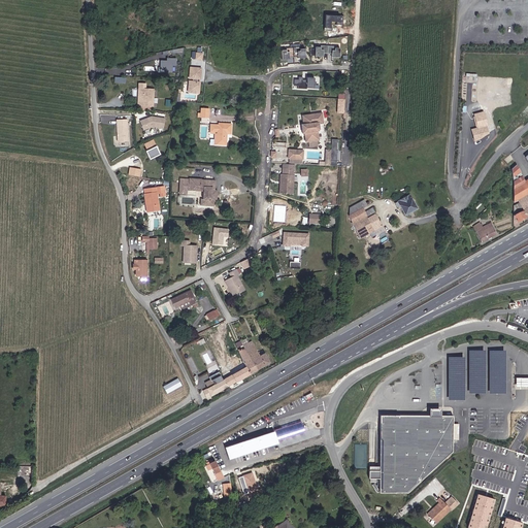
[(322,46),(317,46),(317,57),(325,57),(325,50),(322,50),(322,46)]
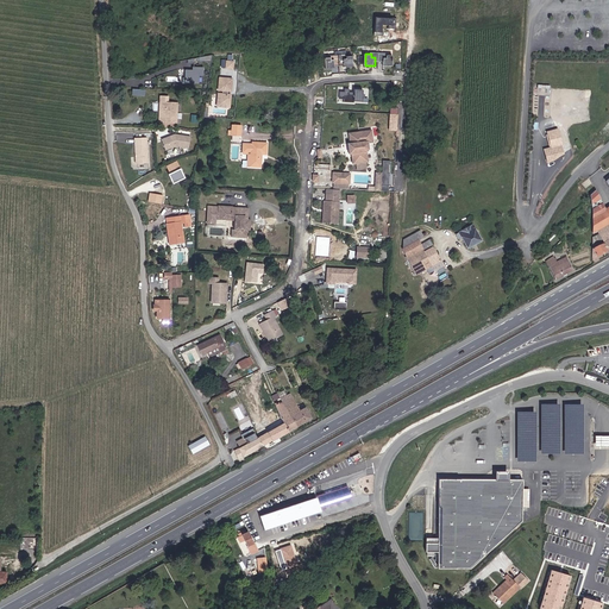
[(355,67),(355,55),(347,56),(347,58),(345,58),(345,68),(355,67)]
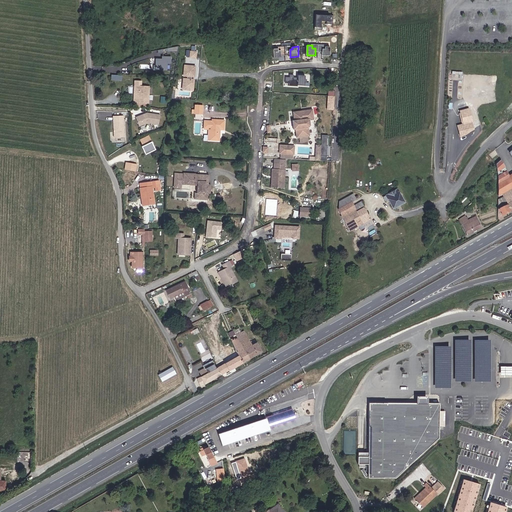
[(331,56),(331,46),(326,46),(326,48),(323,48),(322,55),(331,56)]
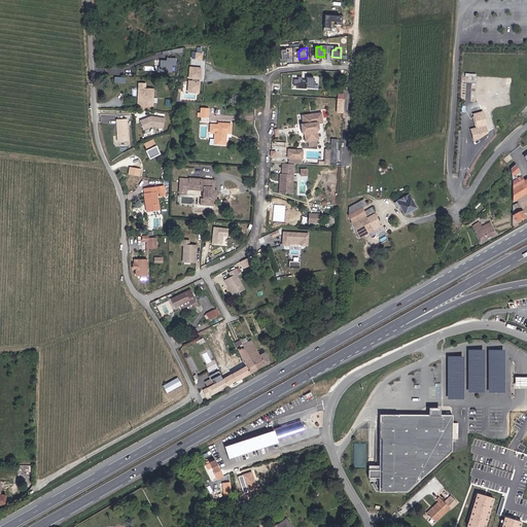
[(288,48),(282,48),(282,59),(290,59),(290,51),(288,51),(288,48)]
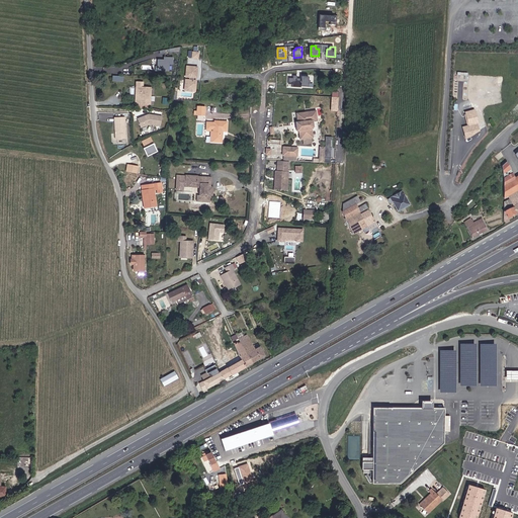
[(174,65),(173,57),(164,57),(164,60),(158,60),(158,69),(169,69),(169,65),(174,65)]
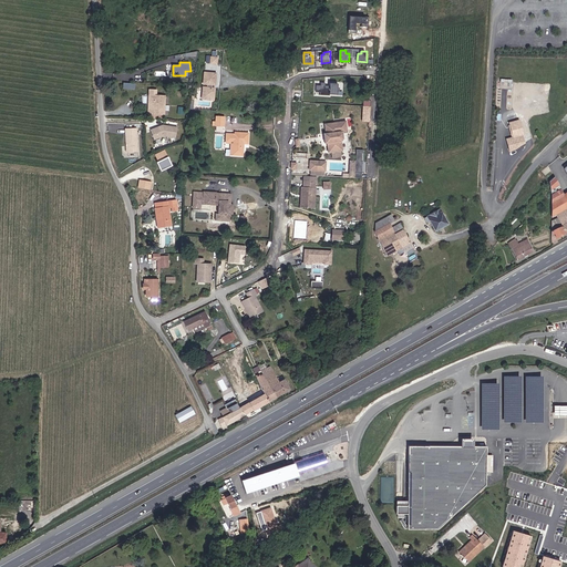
[(217,73),(204,72),(202,100),(215,101),(217,73)]
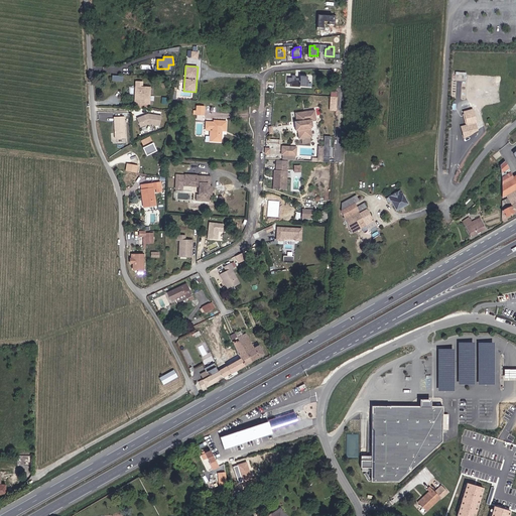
[(308,86),(308,76),(292,75),(292,78),(288,78),(288,84),(291,84),(291,87),(300,88),(300,86),(308,86)]
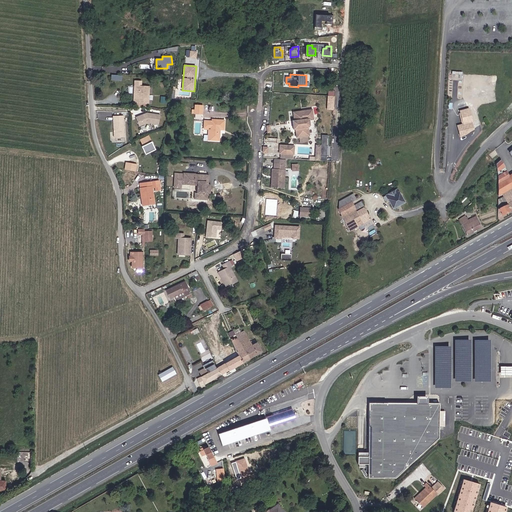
[(150,103),(150,85),(134,85),(134,103),(150,103)]
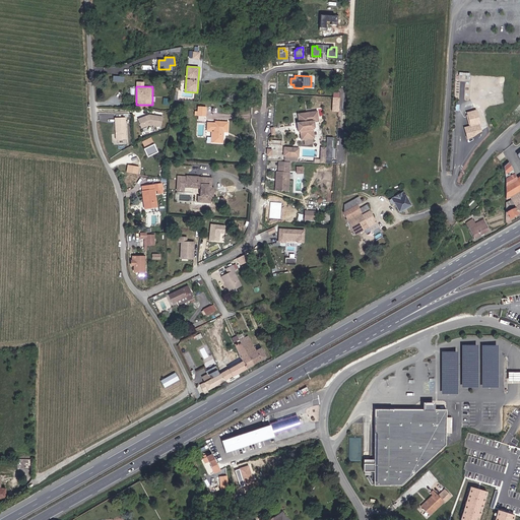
[(206,116),(207,107),(198,106),(197,116),(206,116)]
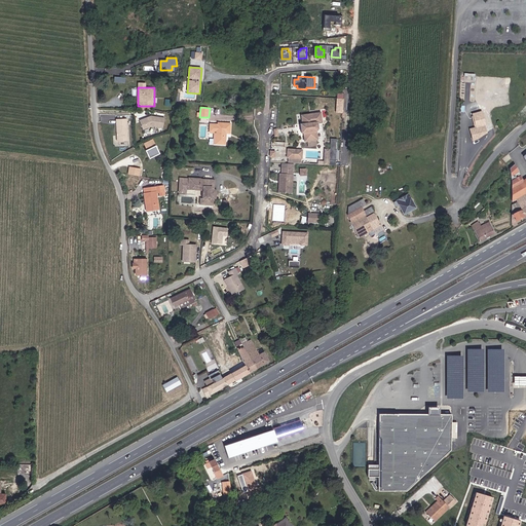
[(487,133),(482,111),(472,114),(476,127),(470,128),(473,142),(487,133)]
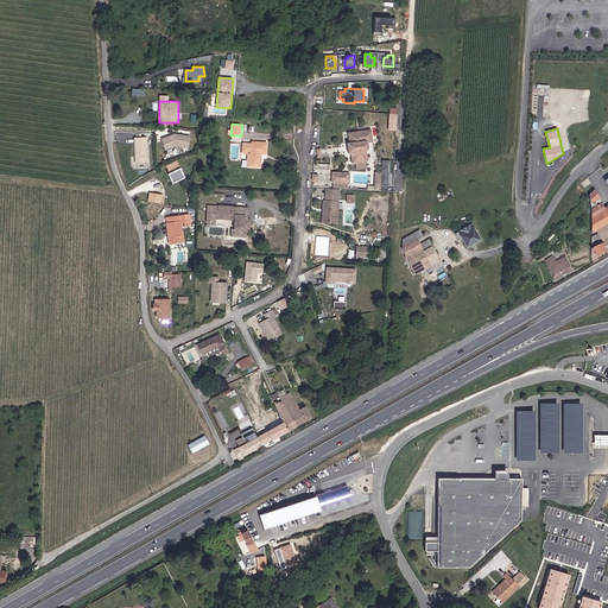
[(372,130),(349,133),(349,143),(348,144),(349,153),(352,153),(353,163),(368,160),(367,152),(368,150),(368,143),(374,143),(372,130)]
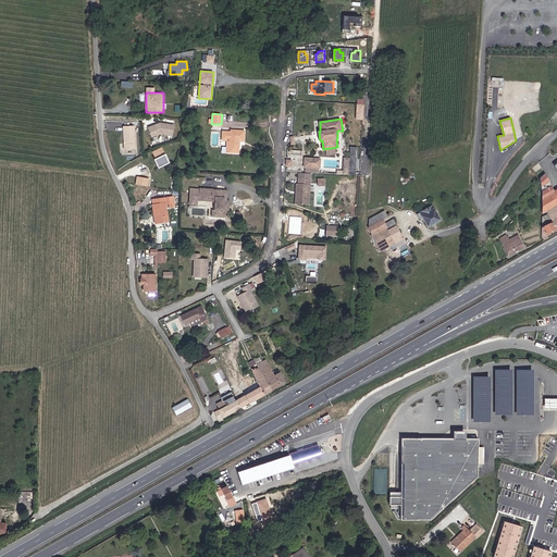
[(161,122),(148,127),(152,138),(162,134),(173,135),(174,124),(161,122)]
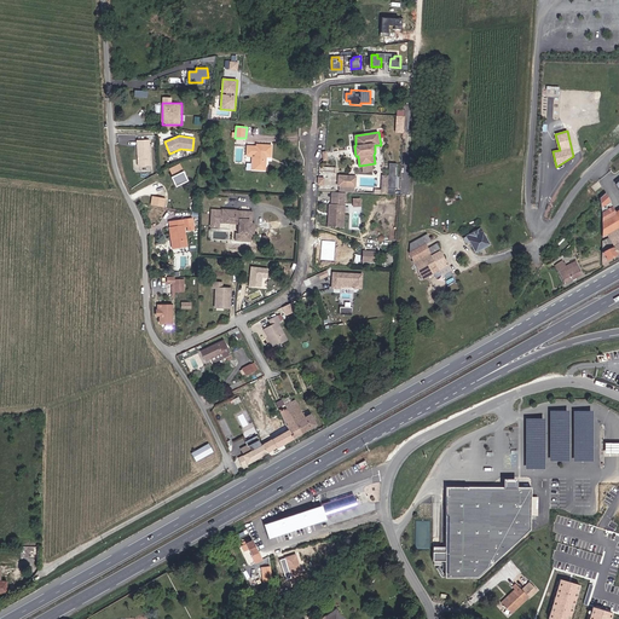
[(151,166),(150,139),(137,140),(138,166),(151,166)]
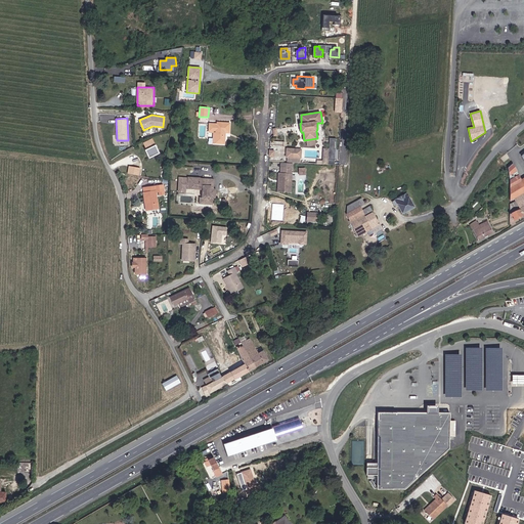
[(217,124),(210,123),(209,132),(214,132),(213,143),(226,144),(226,133),(230,133),(230,123),(217,122),(217,124)]
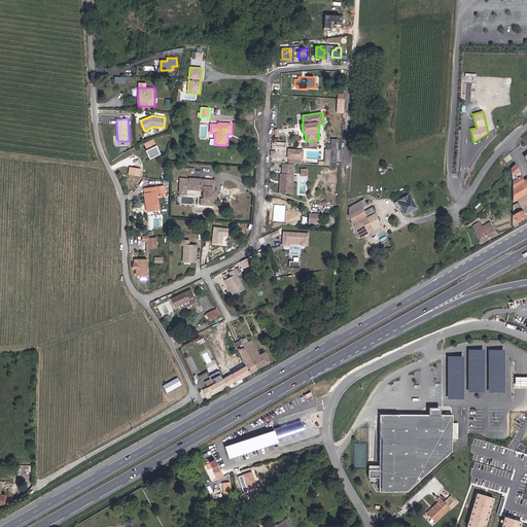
[(161,153),(153,139),(143,144),(149,159),(161,153)]
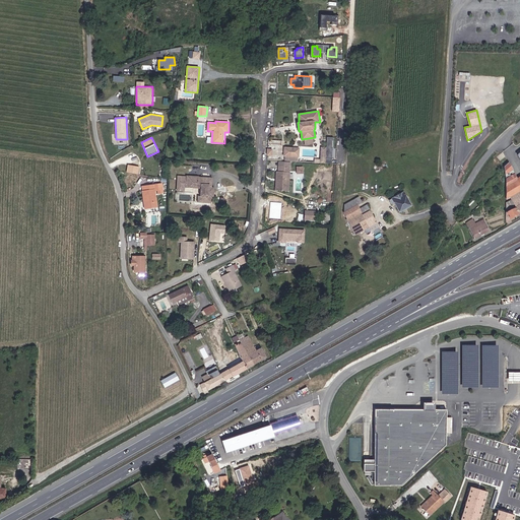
[(300,147),(284,146),(284,156),(300,157),(300,147)]
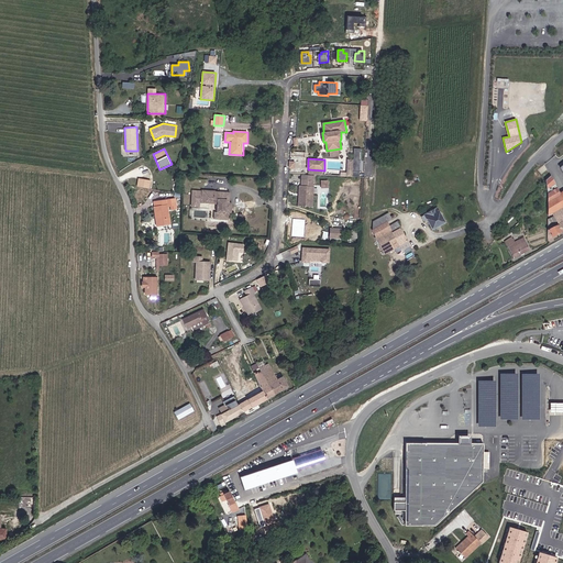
[(316,175),(302,174),(301,185),(299,185),(298,206),(313,207),(316,175)]
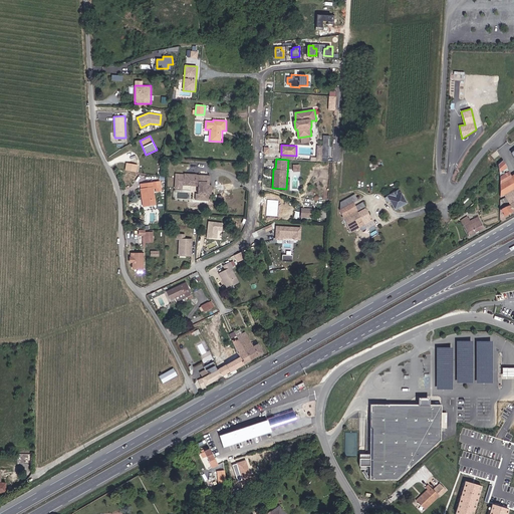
[(500,172),(506,167),(501,161),(495,166),(500,172)]
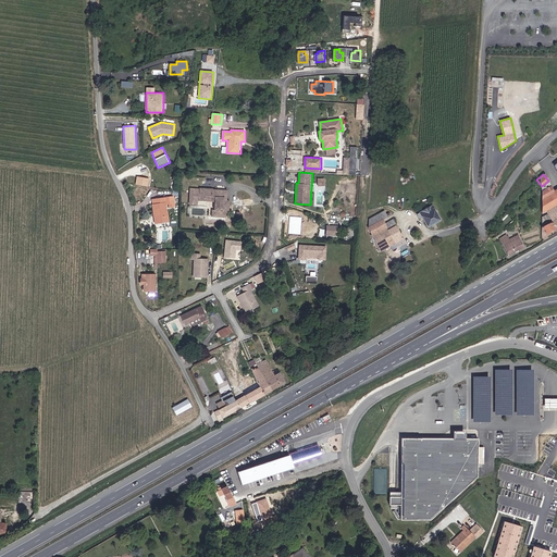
[(149,178),(137,176),(135,186),(148,187),(149,178)]
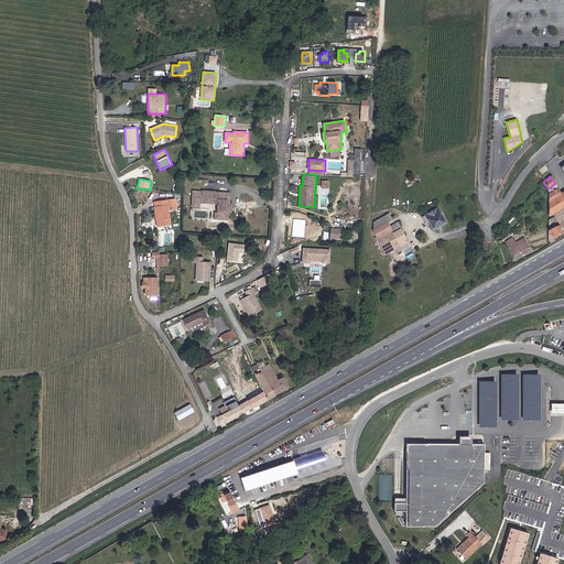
[(563,197),(559,188),(550,194),(550,216),(553,214),(560,226),(550,230),(555,237),(563,230),(563,197)]
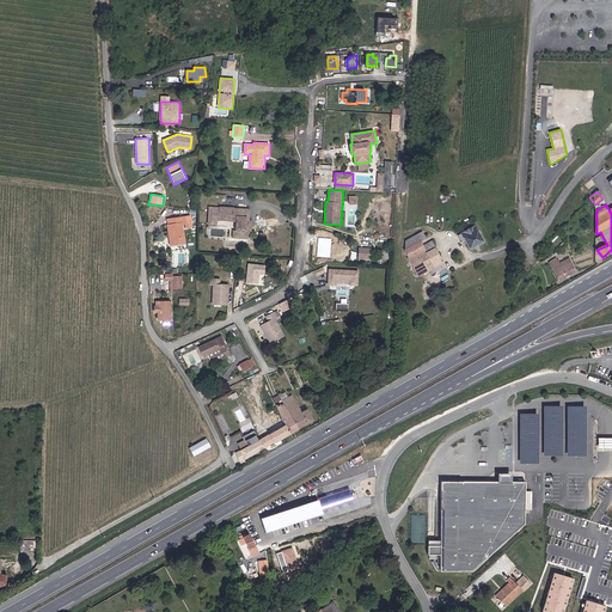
[(250,208),(209,206),(208,225),(221,225),(222,221),(236,221),(236,231),(233,231),(233,237),(249,238),(250,232),(252,232),(252,220),(250,220),(250,208)]
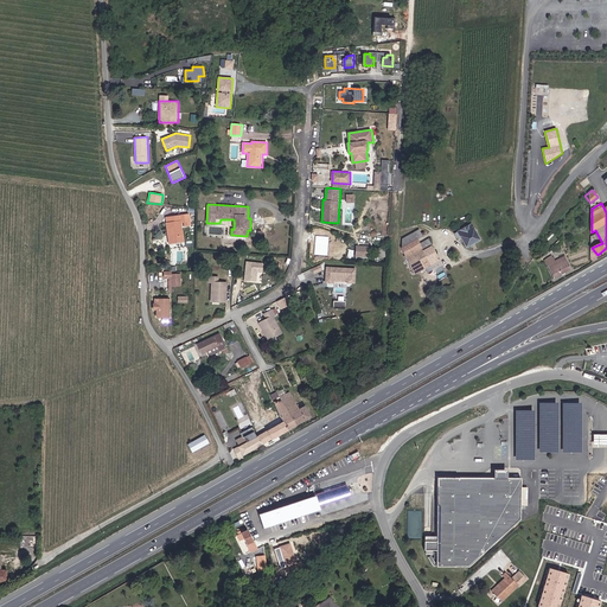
[(190,213),(166,217),(170,243),(185,242),(181,223),(184,223),(185,227),(192,225),(190,213)]
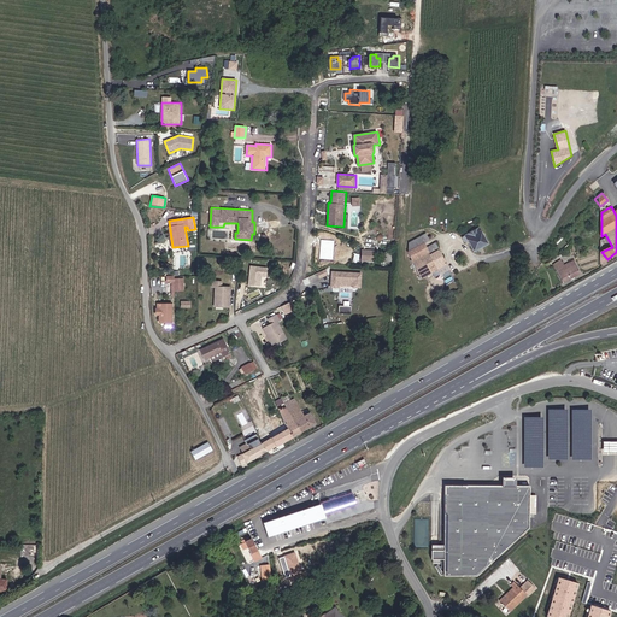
[(480,227),(464,235),(474,252),(488,244),(480,227)]
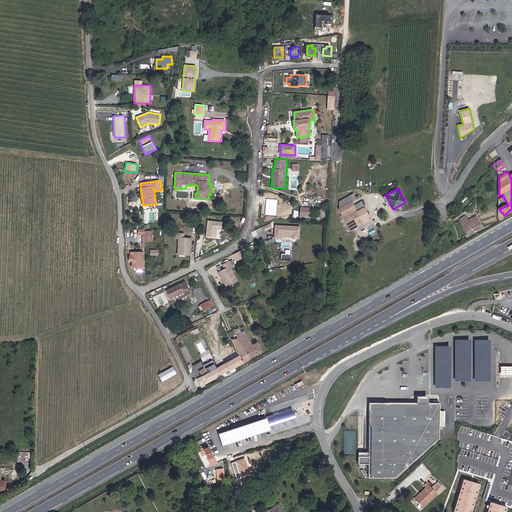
[(354,194),(340,201),(339,209),(350,231),(372,220),(362,201),(355,205),(353,202),(357,199),(354,194)]
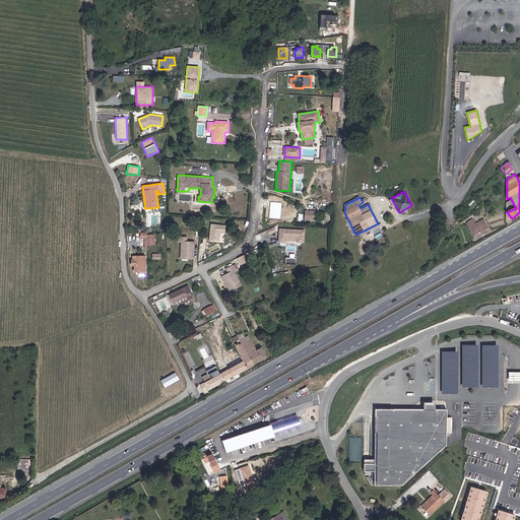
[(281,203),(270,202),(269,218),(280,218),(281,203)]
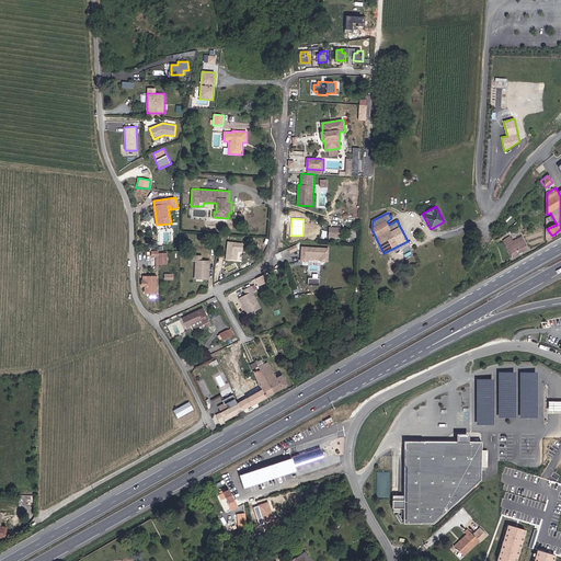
[(341,228),(329,227),(329,236),(341,237),(341,228)]
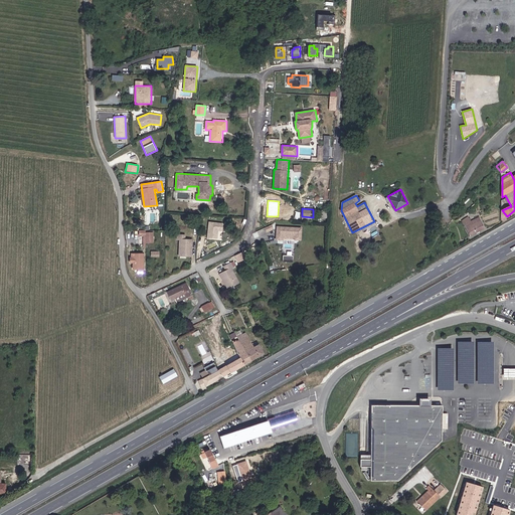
[(469,215),(463,219),(471,237),(486,228),(479,217),(471,220),(469,215)]
